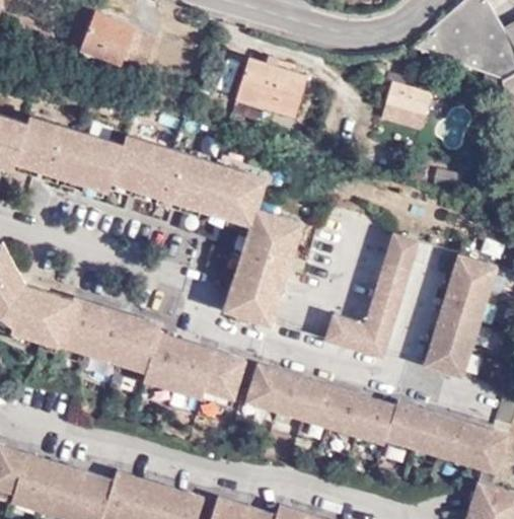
[(513,17),(500,25),(486,0),(456,0),(428,26),(405,44),(498,76),(511,140),(513,138),(513,17)]
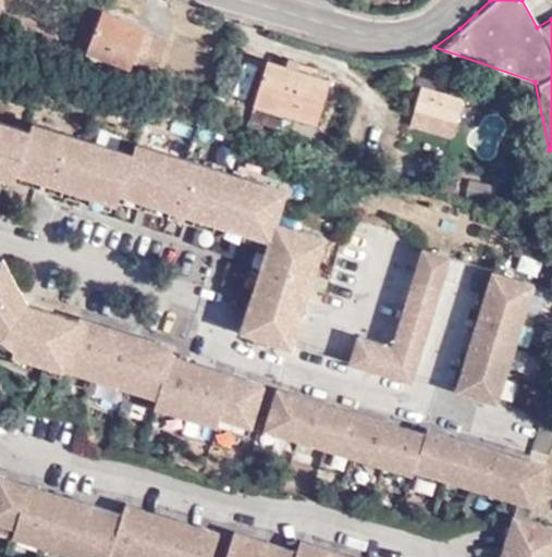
[(133,42),(137,31),(139,26),(97,5),(80,45),(123,63),(125,58),(148,69),(160,40),(144,34),(138,45),(133,42)]
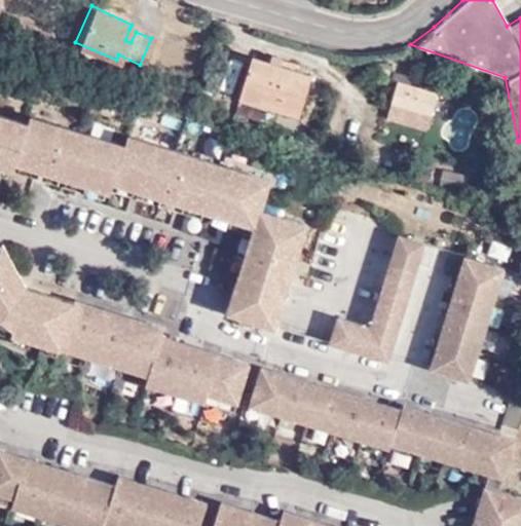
[(125,40),(131,42),(136,32),(129,29),(125,40)]
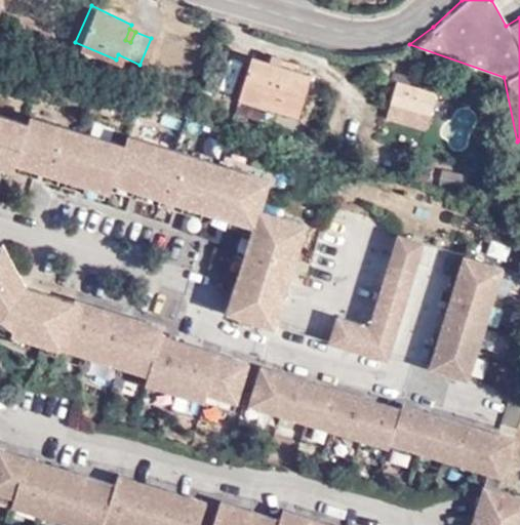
[(272,66),(274,58),(264,54),(261,62),(244,55),(231,97),(287,116),(301,75),(272,66)]
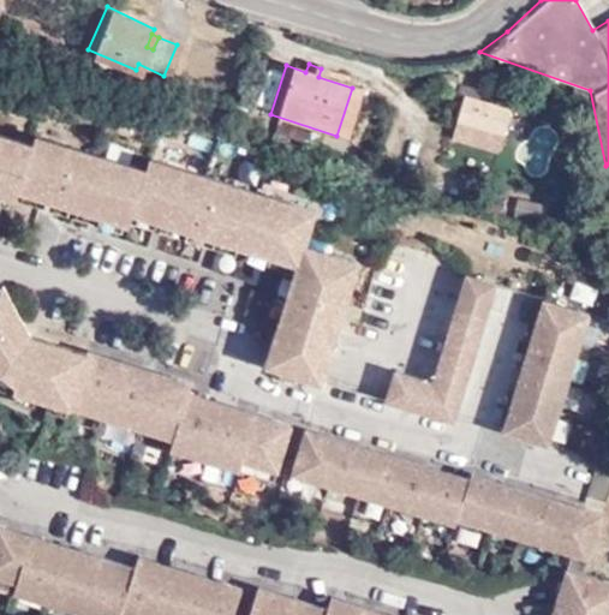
[(447,136),(494,147),(503,107),(457,94),(447,136)]
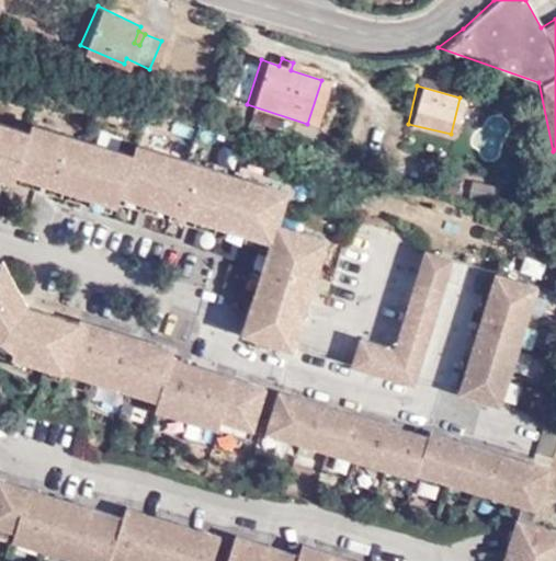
[(0,176),(15,180),(18,172),(33,176),(56,184),(83,193),(104,201),(118,205),(122,194),(138,199),(208,222),(238,232),(259,239),(272,243),(244,336),(293,351),(327,241),(279,226),(290,194),(138,145),(135,157),(33,124),(31,130),(0,121),(0,176)]
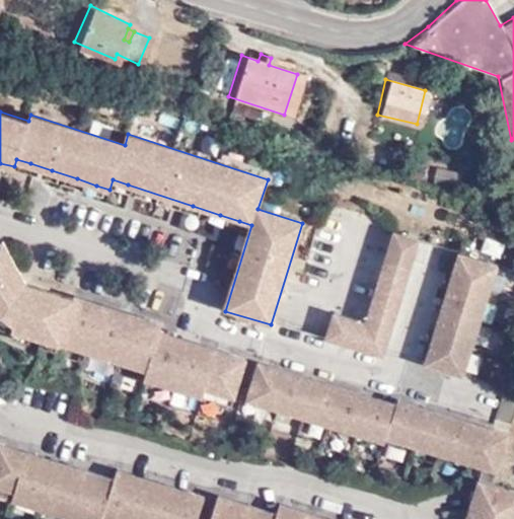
[(52,170),(30,163),(28,173),(49,179),(52,170)]
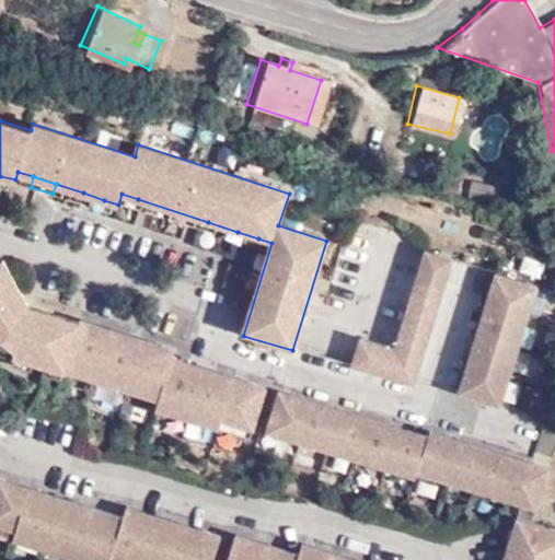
[(104,200),(83,193),(80,202),(100,209),(104,200)]
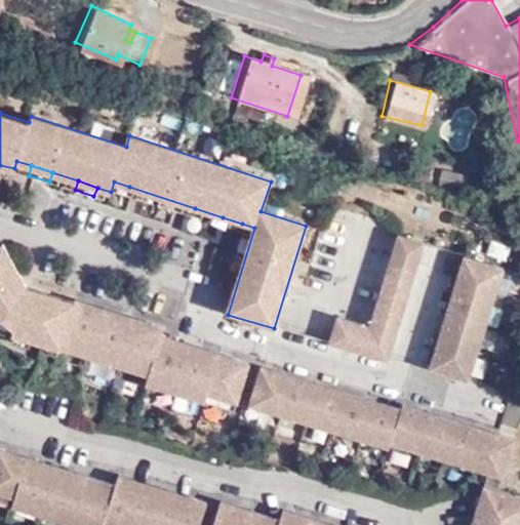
[(192,216),(195,208),(129,187),(126,196),(192,216)]
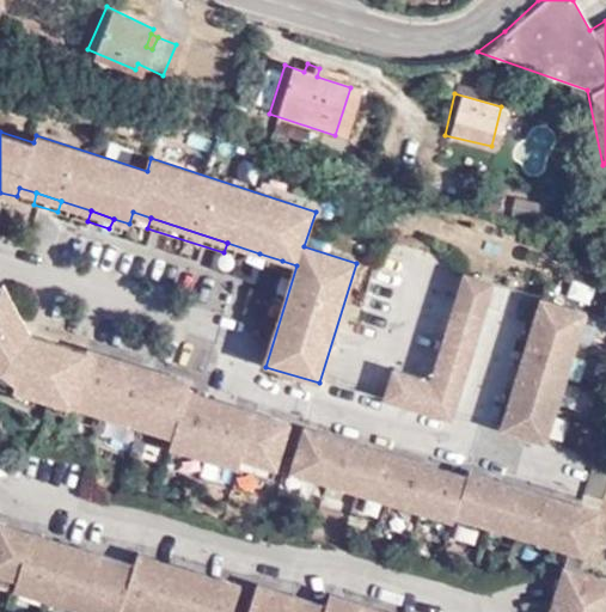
[(279,270),(282,261),(259,254),(257,263),(279,270)]
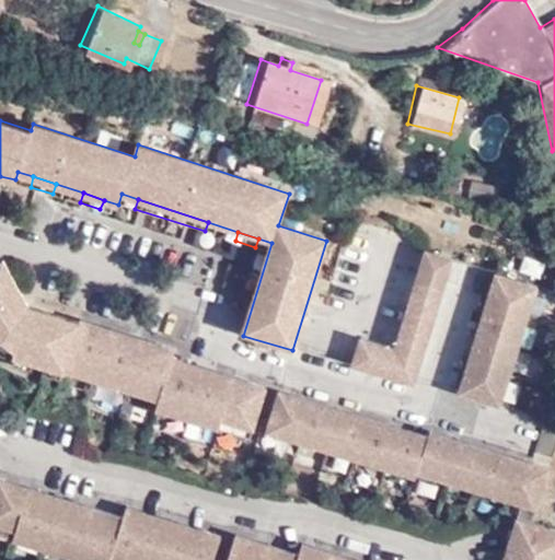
[(411,389),(450,264),(423,255),(391,353),(357,341),(348,369),(411,389)]
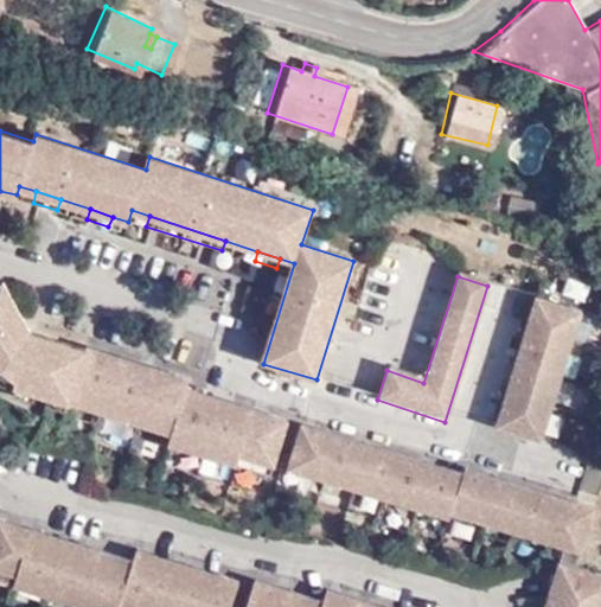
[(269,477),(286,422),(185,389),(189,379),(87,347),(87,350),(31,332),(5,282),(0,285),(0,365),(16,379),(14,387),(172,435),(168,446),(269,477)]
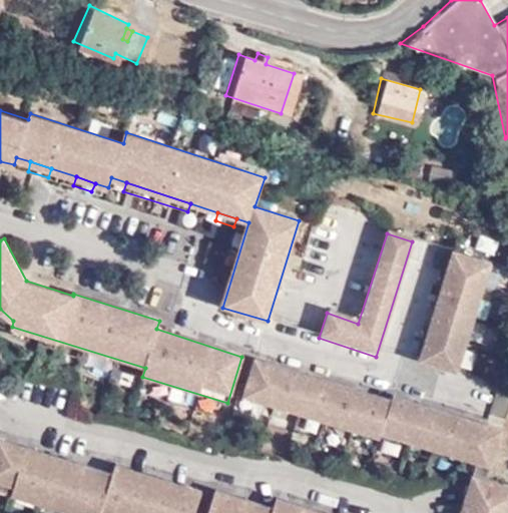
[(457,377),(490,267),(452,254),(419,364),(457,377)]
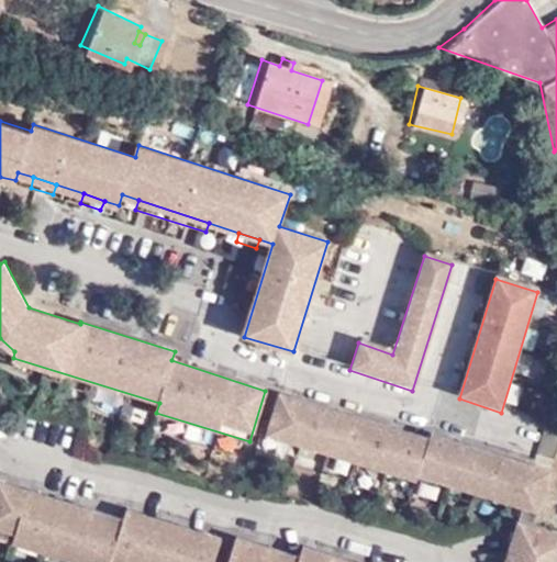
[(520,513),(535,517),(548,474),(427,438),(425,442),(277,395),(264,438),(414,484),(414,480),(470,496),(520,513)]
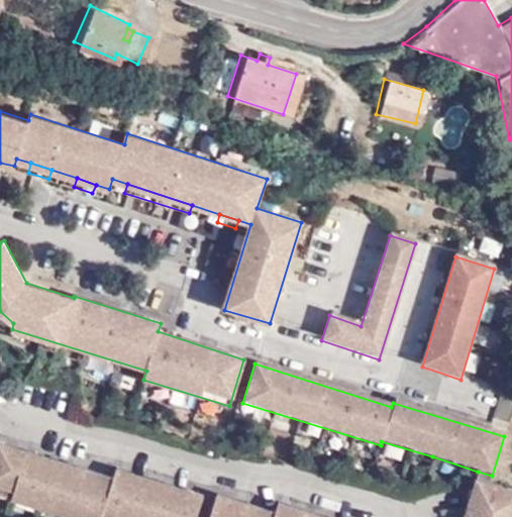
[(507,427),(511,412),(511,394),(500,390),(491,422),(507,427)]
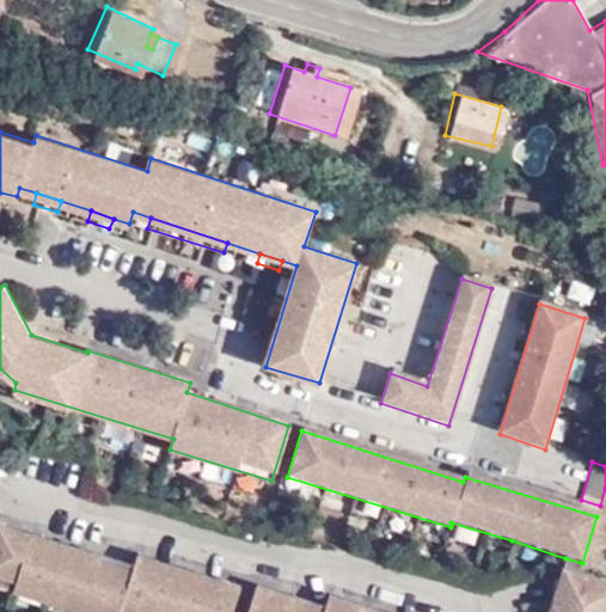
[(0,568),(139,607),(152,611),(231,611),(239,586),(134,555),(133,567),(0,524),(0,568)]
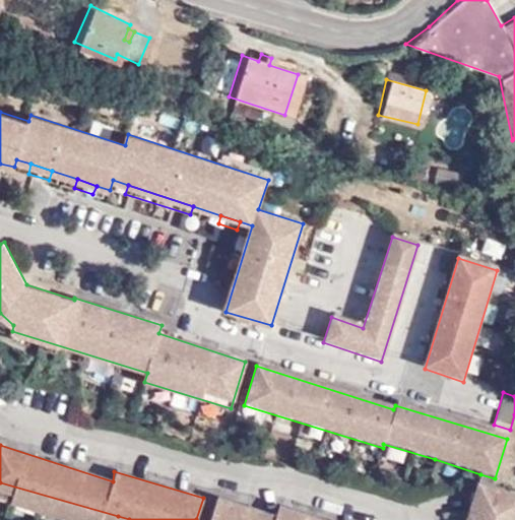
[(477,486),(491,490),(495,478),(480,474),(477,486)]
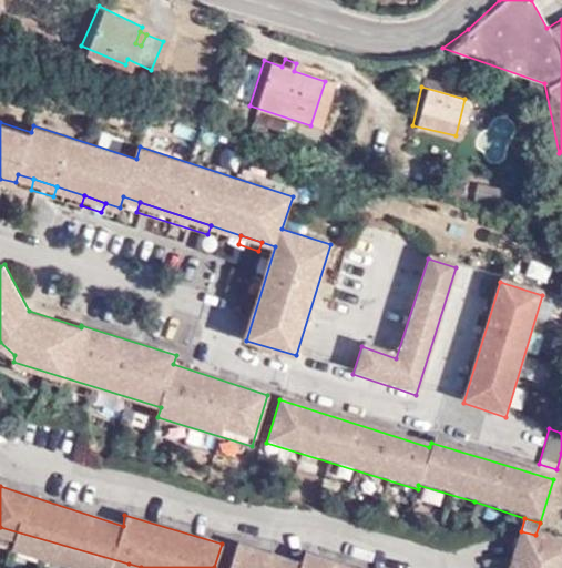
[(141,567),(129,564),(0,527),(0,545),(72,567),(109,567),(110,567),(141,567)]
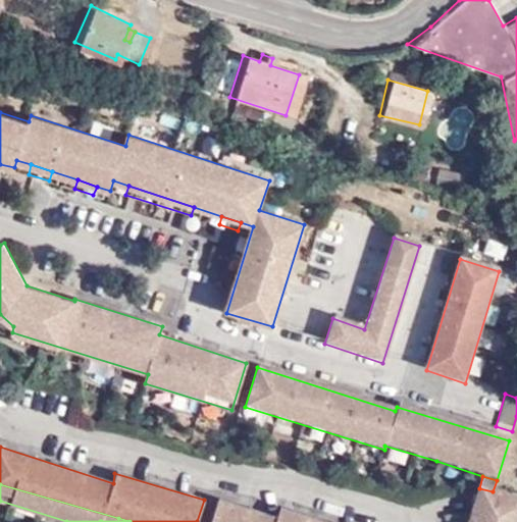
[(516,521),(516,499),(493,491),(479,488),(468,521),(516,521)]
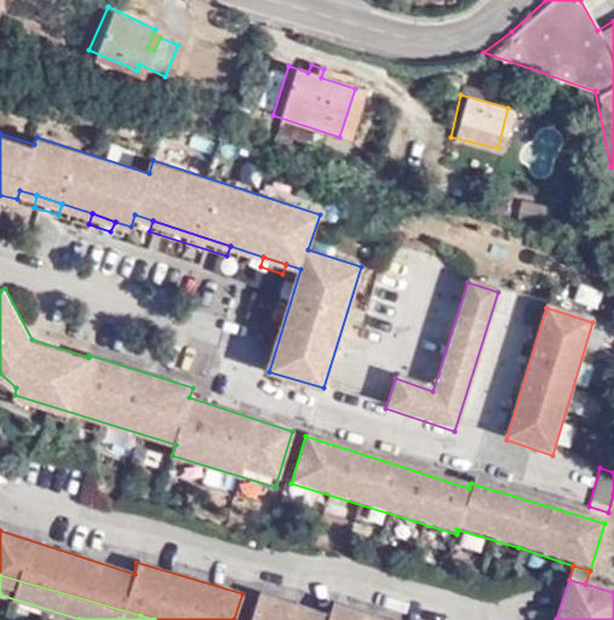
[(371,619),(330,607),(326,616),(257,595),(248,619),(371,619)]
